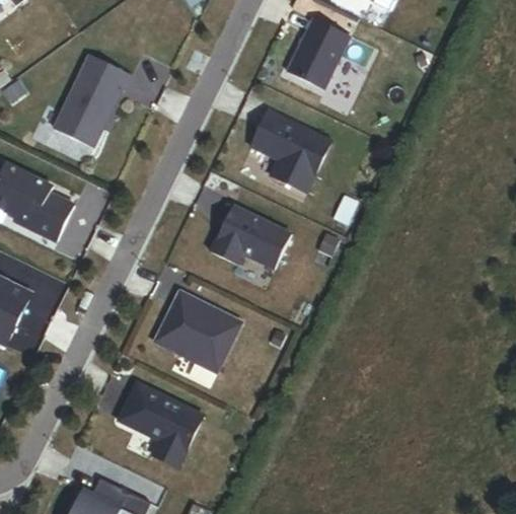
[(322,88),(349,33),(312,16),(286,71),(322,88)]
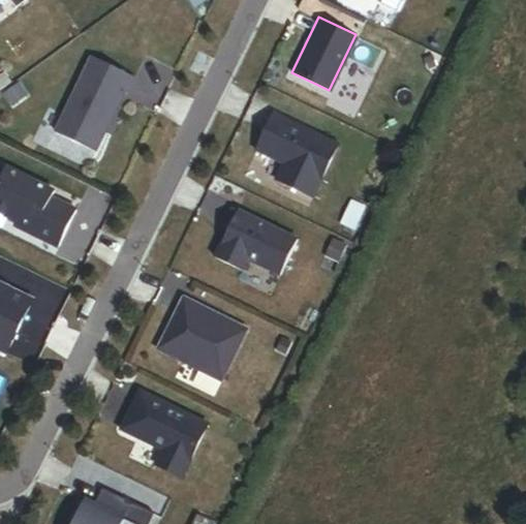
[(92,149),(121,90),(125,91),(133,74),(90,54),(53,130),(92,149)]
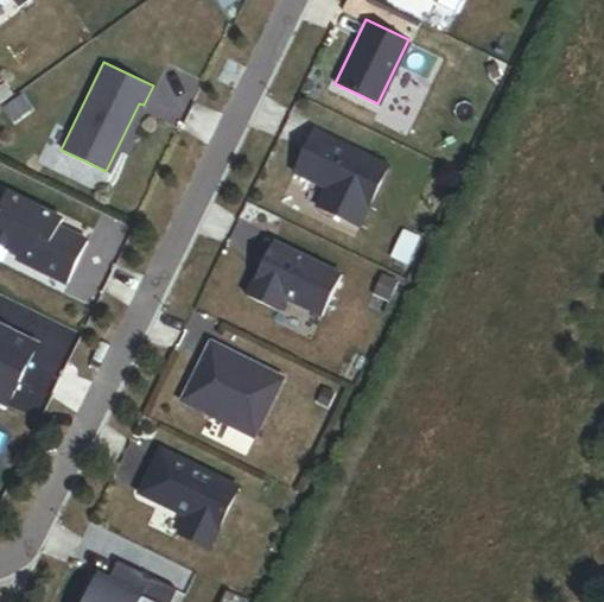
[(336,214),(366,153),(313,127),(292,170),(324,185),(315,203),(336,214)]
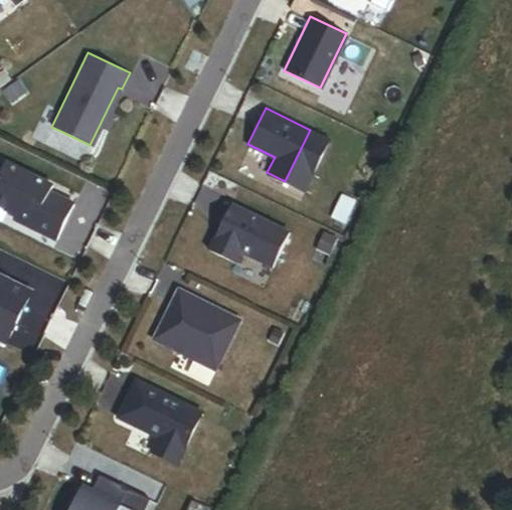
[(55,238),(72,202),(48,190),(51,184),(4,161),(0,169),(0,205),(33,221),(30,226),(55,238)]
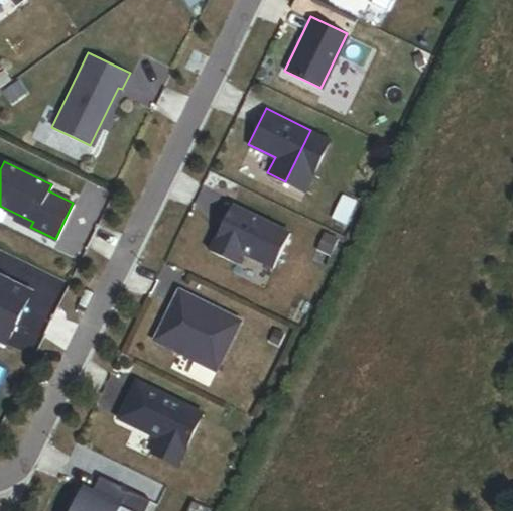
[(220,224),(231,203),(226,201),(216,222),(220,224)]
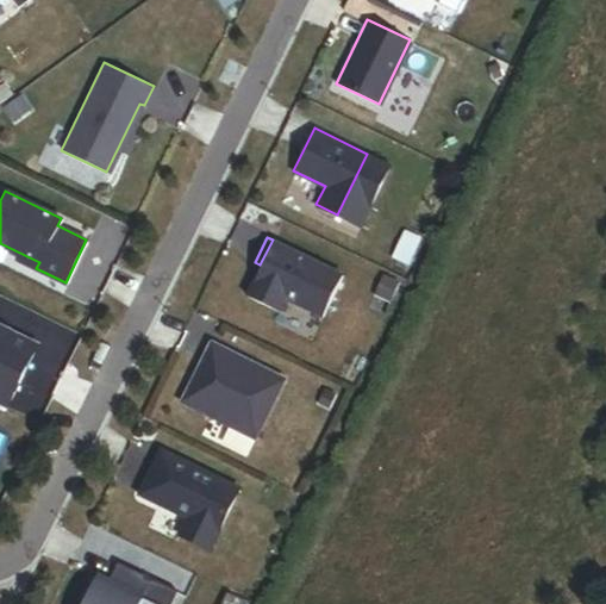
[(322,315),(342,273),(273,240),(260,265),(247,294),(277,310),(285,297),(322,315)]
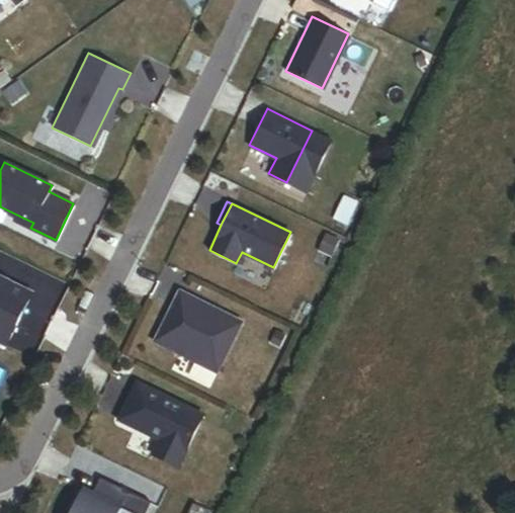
[(0,340),(5,343),(30,291),(0,276),(0,340)]
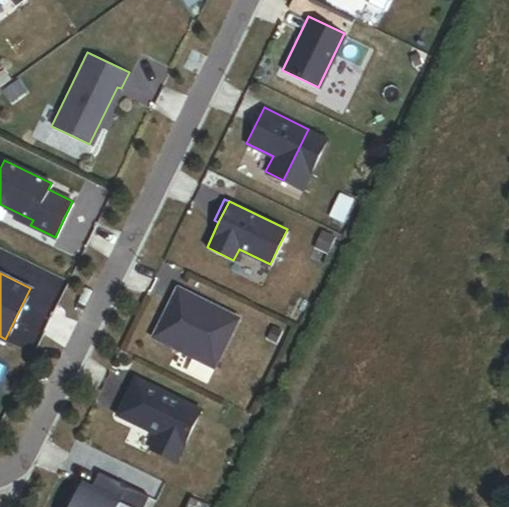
[(213,366),(238,316),(212,303),(211,305),(200,300),(201,298),(176,286),(152,335),(213,366)]
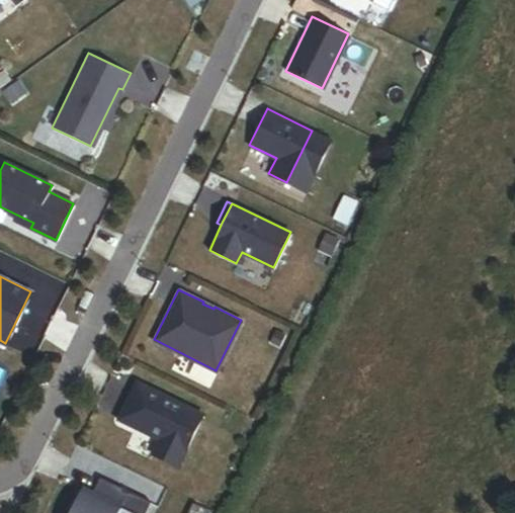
[(177,465),(202,413),(136,380),(117,418),(159,437),(151,452),(177,465)]
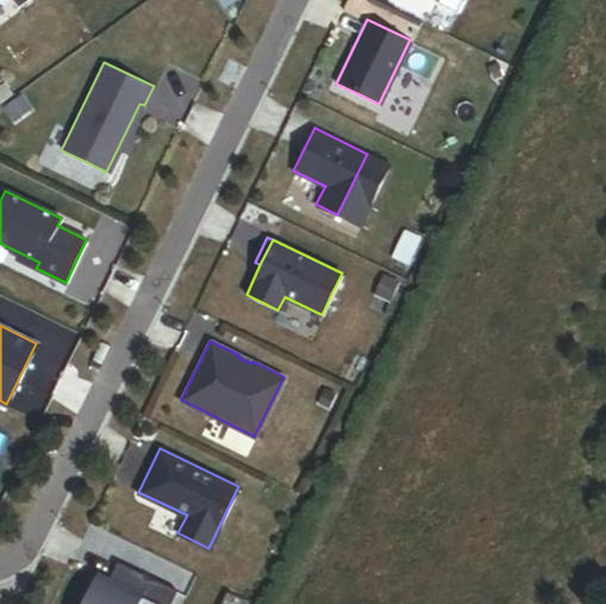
[(169,603),(176,589),(116,560),(107,579),(97,574),(82,603),(169,603)]
